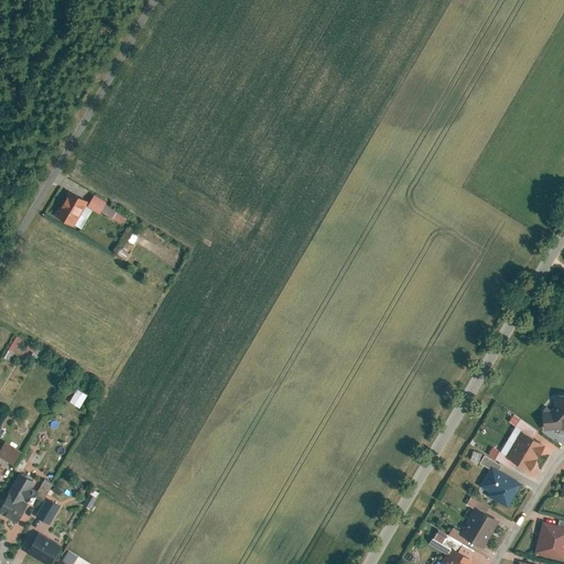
[(87,199),(69,190),(55,215),(73,225),(87,199)]
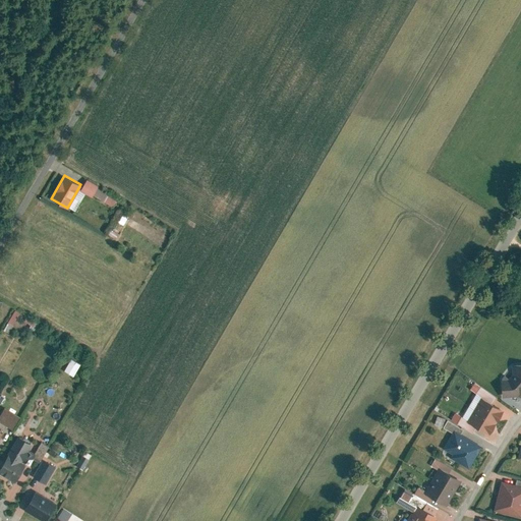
[(87,179),(80,189),(109,207),(115,196),(87,179)]
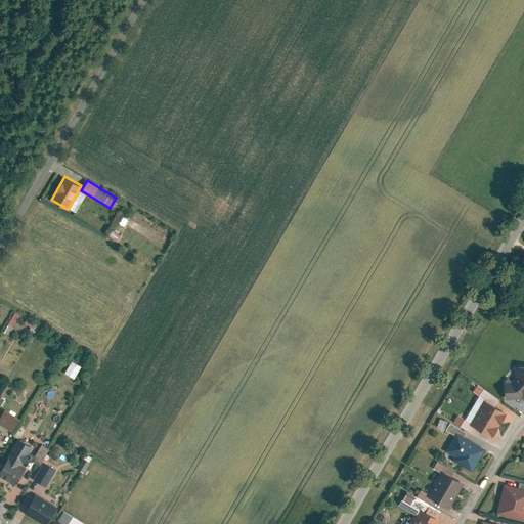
[(22,314),(14,310),(6,322),(13,326),(22,314)]
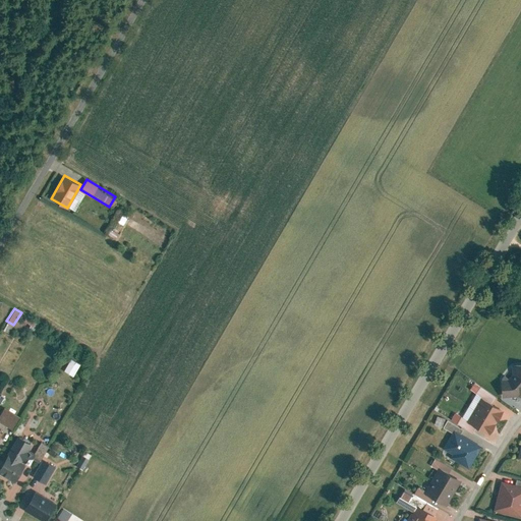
[(80,364),(72,359),(65,370),(73,375),(80,364)]
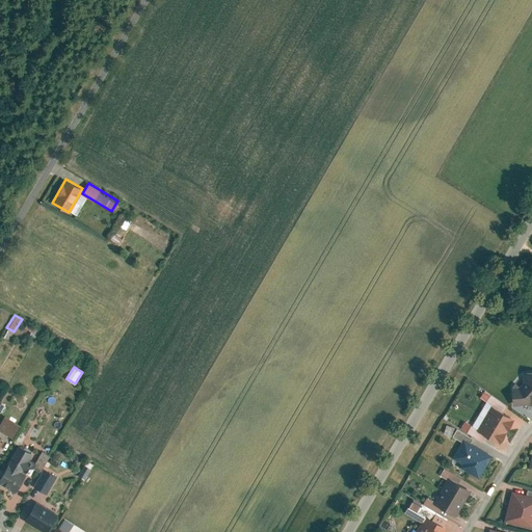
[(519,386),(511,386),(512,404),(531,403),(531,402),(531,370),(523,371),(524,379),(519,386)]
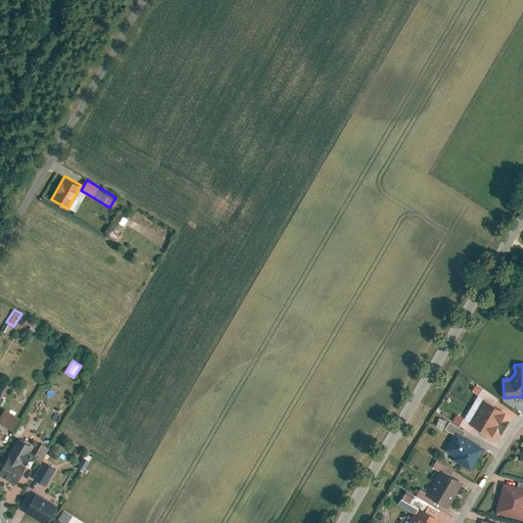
[(484,397),(469,421),(491,434),(506,411),(484,397)]
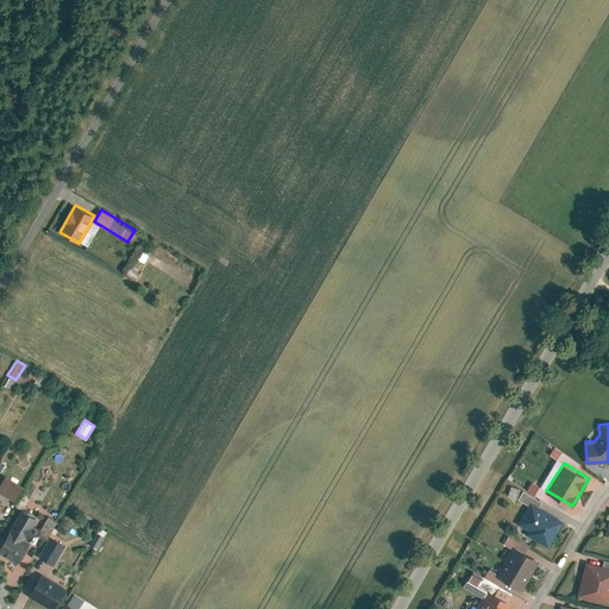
[(25,488),(6,476),(0,485),(0,493),(17,503),(25,488)]
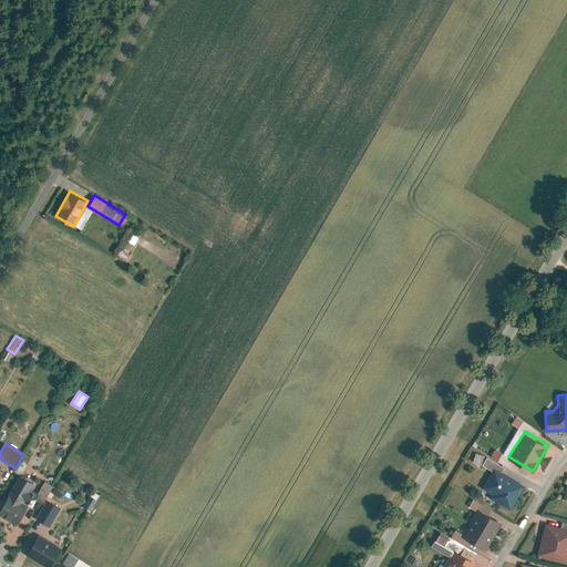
[(476,452),(473,460),(481,462),(484,454),(476,452)]
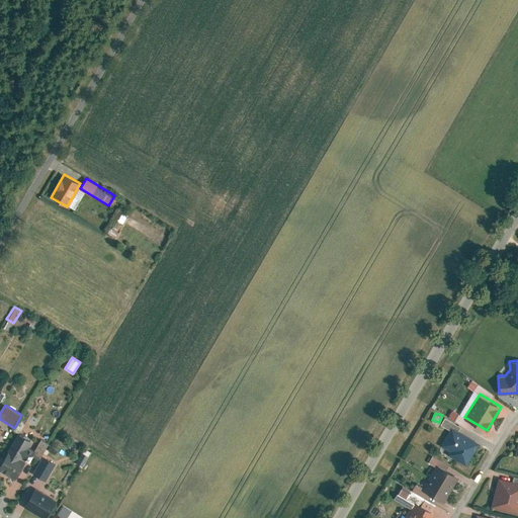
[(441,423),(450,428),(440,445),(449,450),(447,454),(464,465),(467,461),(479,442),(458,430),(461,426),(445,416),(441,423)]
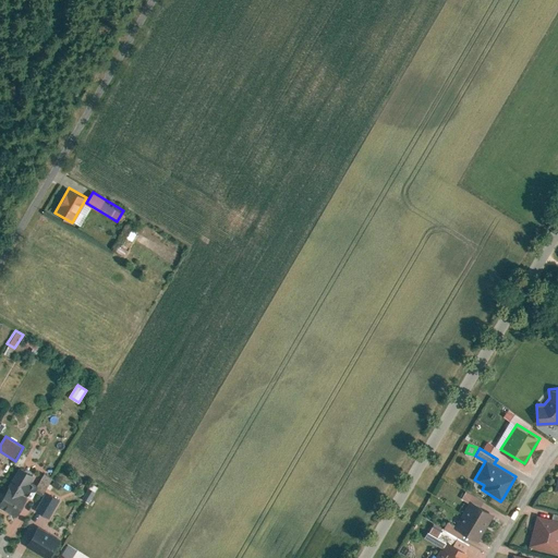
[(34,476),(17,468),(3,492),(0,489),(0,505),(16,516),(27,496),(31,498),(36,489),(37,486),(31,482),(34,476)]
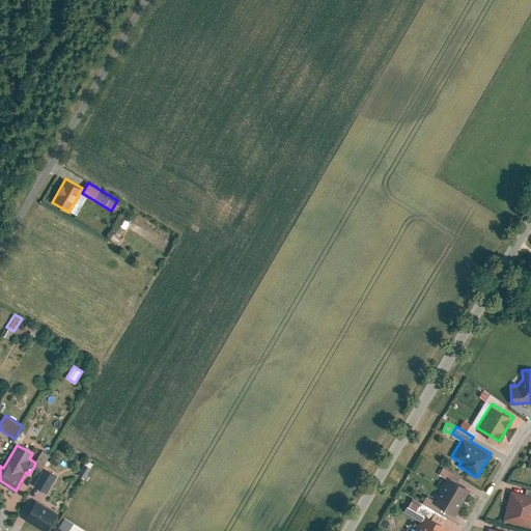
[(42,470),(51,454),(44,450),(35,463),(34,466),(42,470)]
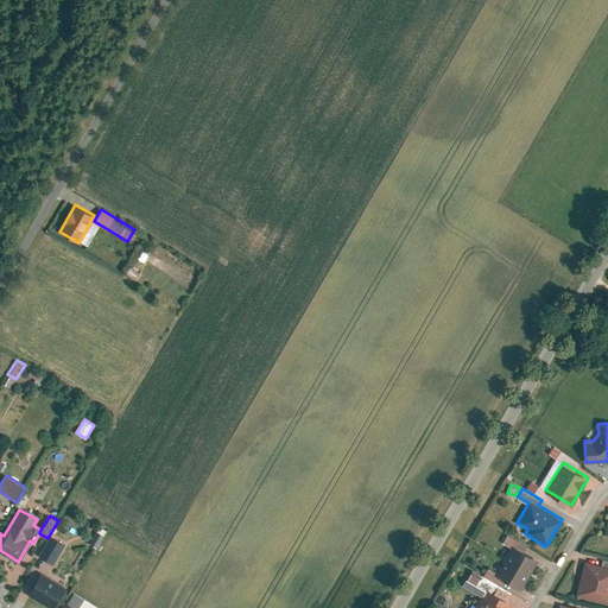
[(538,559),(520,548),(523,543),(507,533),(502,543),(511,548),(495,572),(521,588),(538,559)]
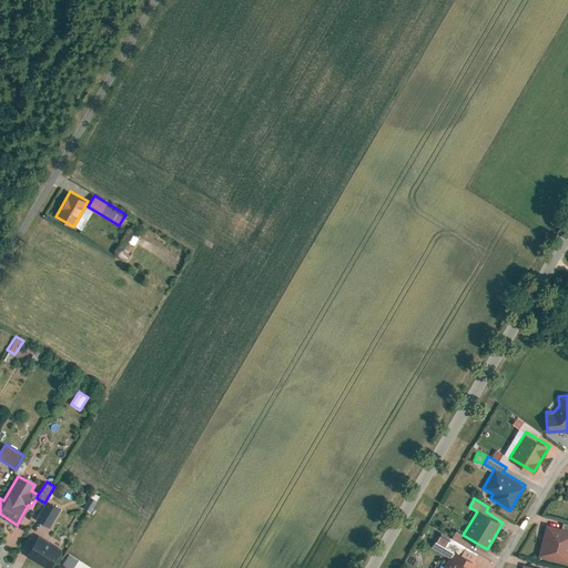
[(48,501),(38,519),(49,526),(59,508),(48,501)]
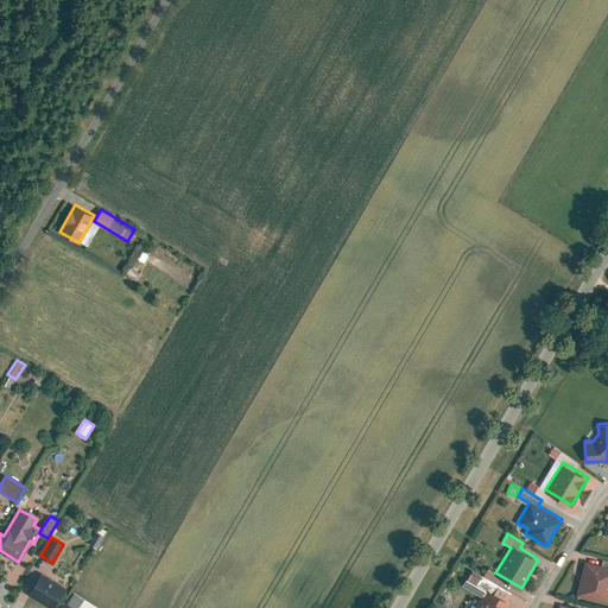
[(576,593),(607,600),(607,562),(584,556),(576,593)]
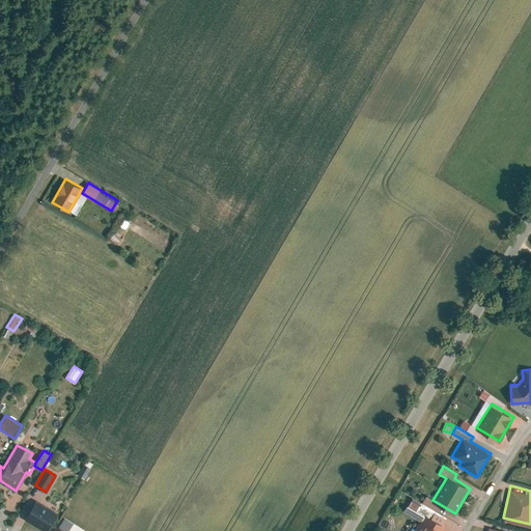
[(402,512),(419,520),(421,515),(414,511),(417,504),(408,500),(402,512)]
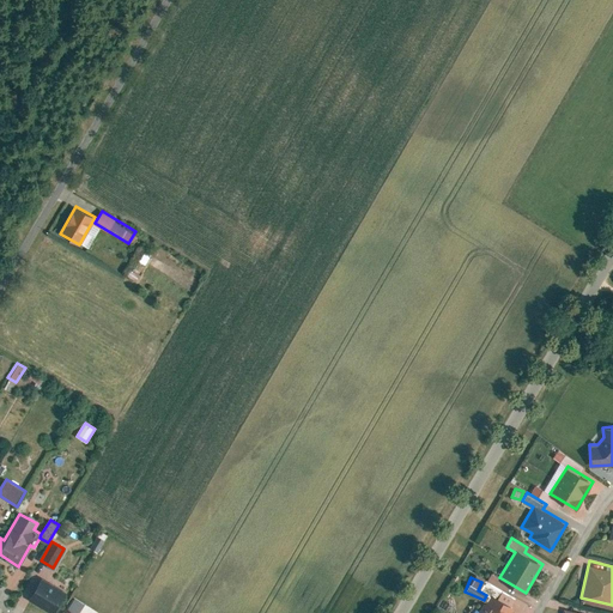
[(53,612),(66,593),(42,578),(30,600),(52,612),(53,612)]
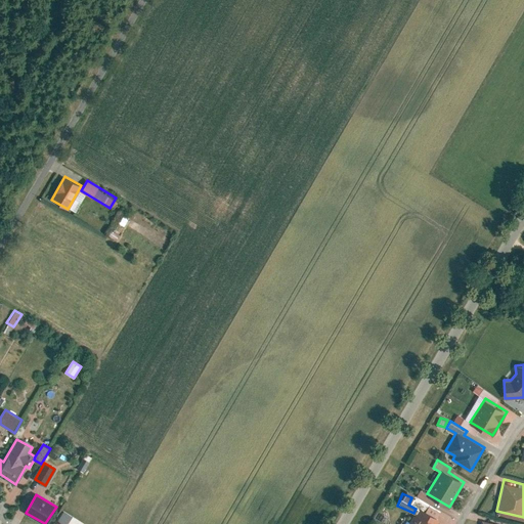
[(434,517),(438,511),(427,505),(424,510),(434,517)]
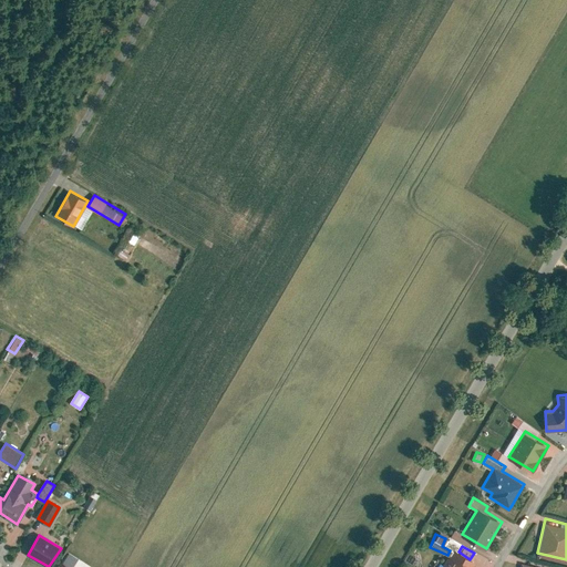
[(441,566),(474,566),(476,564),(452,549),(441,566)]
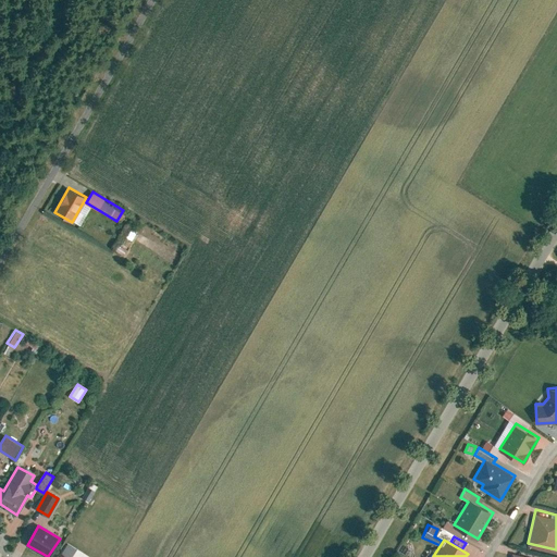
All buildings are outlined.
